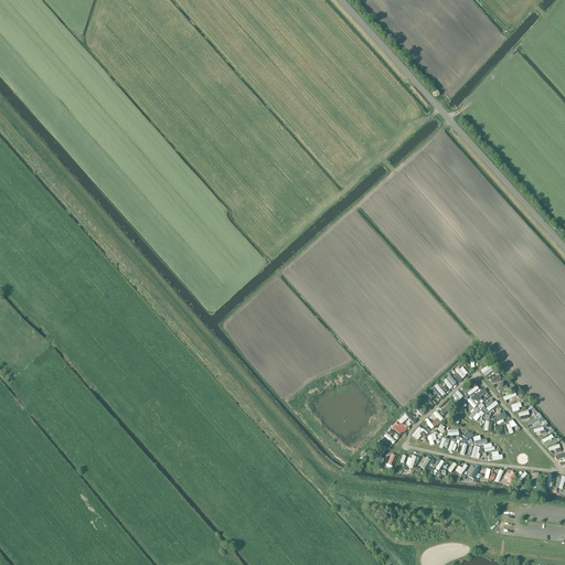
[(493,370),(488,363),(480,371),(486,377),(493,370)]
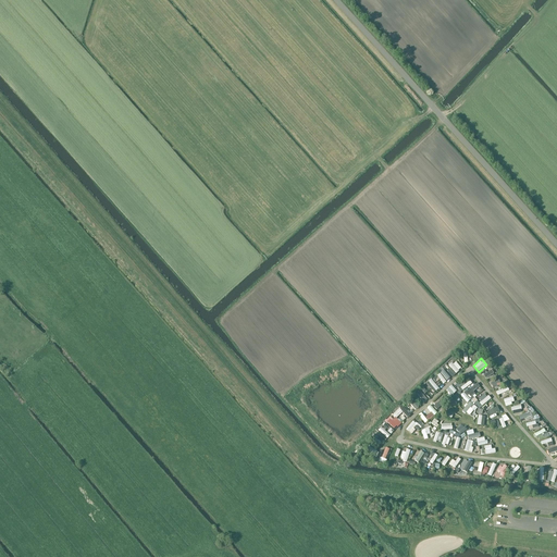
[(455,361),(453,363),(450,361),(447,364),(455,373),(460,368),(455,361)]
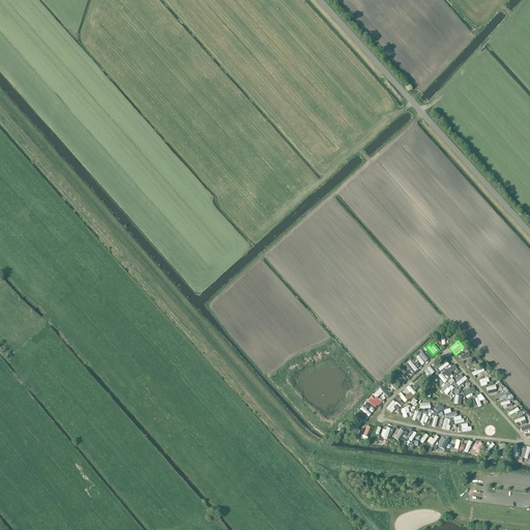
[(421,365),(424,363),(418,355),(415,357),(421,365)]
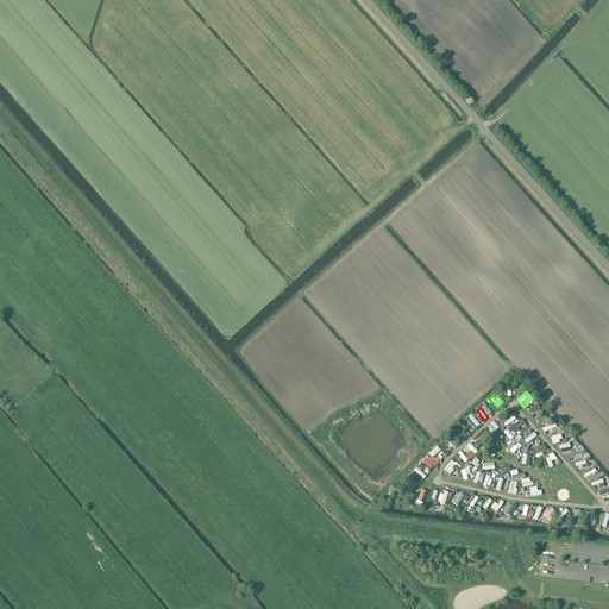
[(470,414),(465,419),(469,424),(470,422),(475,427),(479,424),(470,414)]
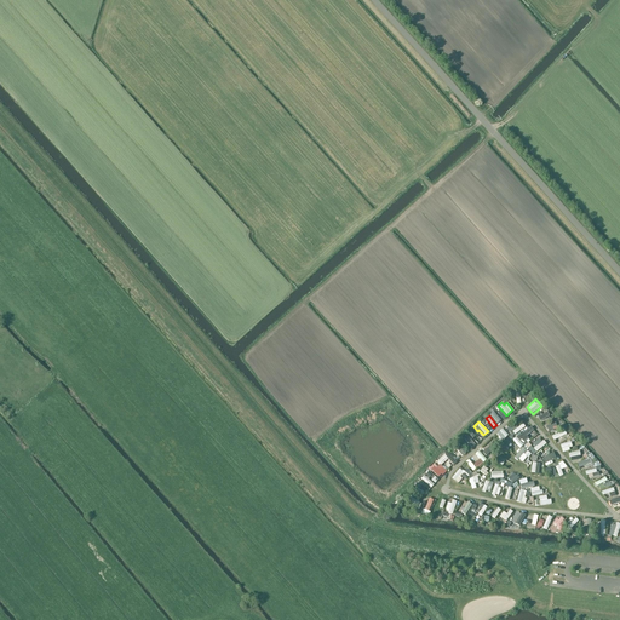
[(522,423),(512,430),(515,434),(526,428),(522,423)]
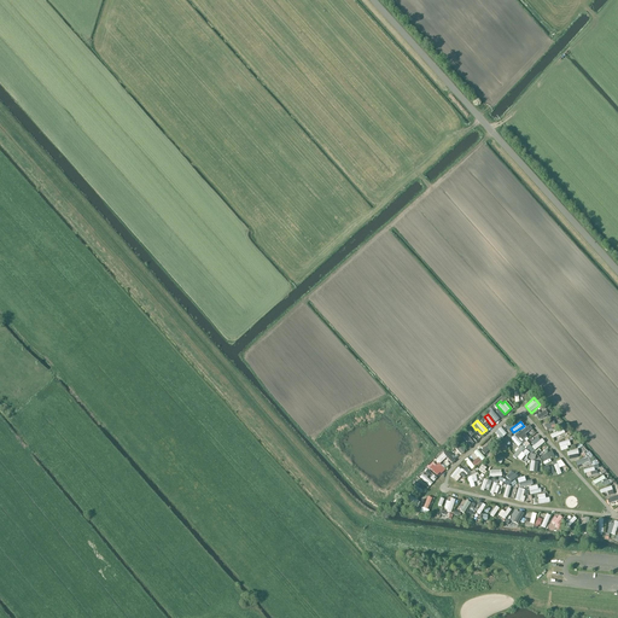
[(494,433),(497,436),(495,438),(499,442),(506,432),(499,427),(494,433)]
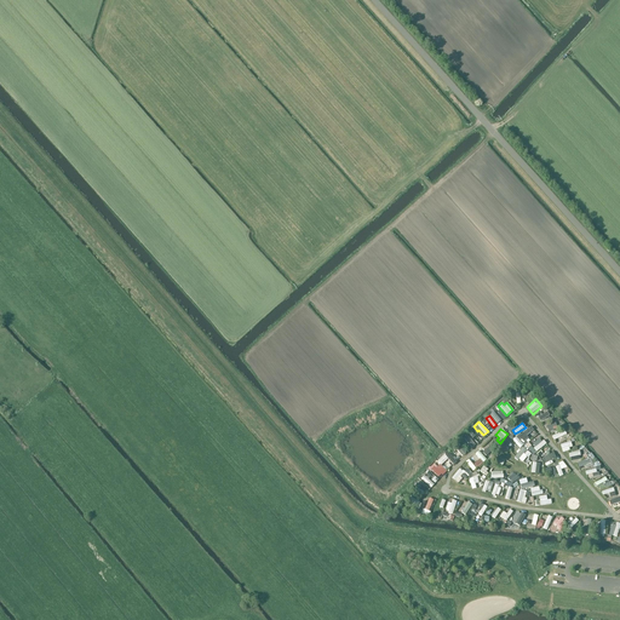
[(564,430),(552,436),(555,441),(567,435),(564,430)]
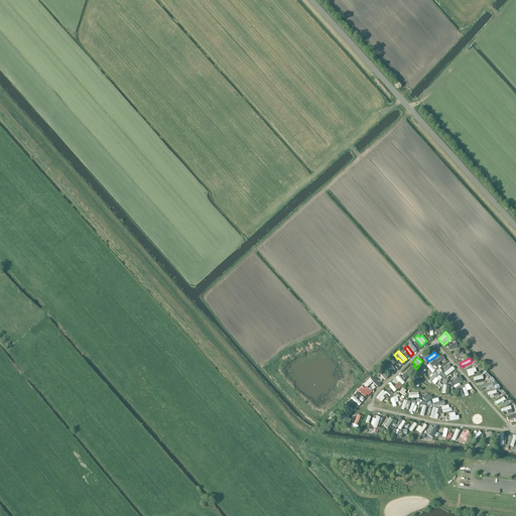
[(386,365),(392,373),(395,371),(389,362),(386,365)]
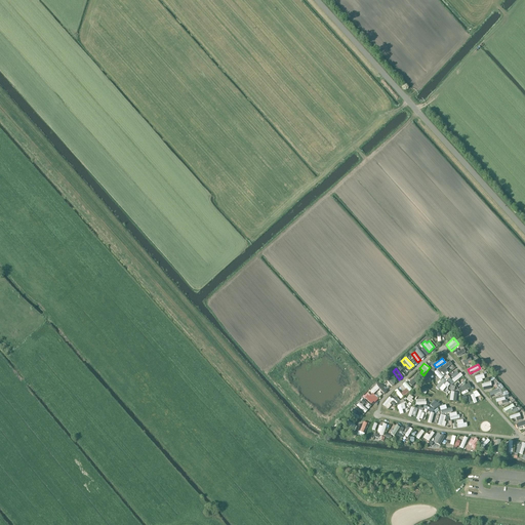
[(436,369),(434,370),(432,368),(427,373),(429,375),(433,372),(440,379),(443,376),(436,369)]
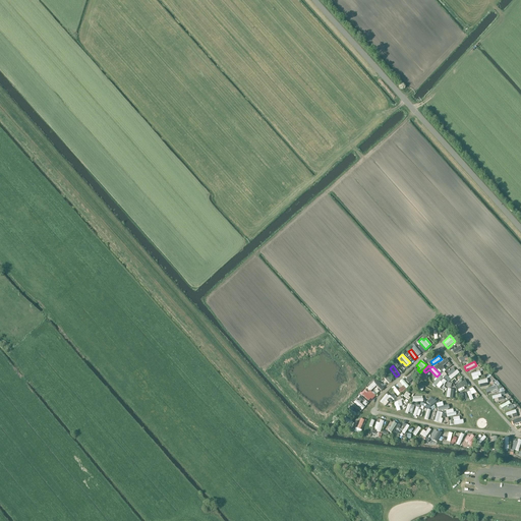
[(452,377),(459,373),(456,368),(450,371),(452,377)]
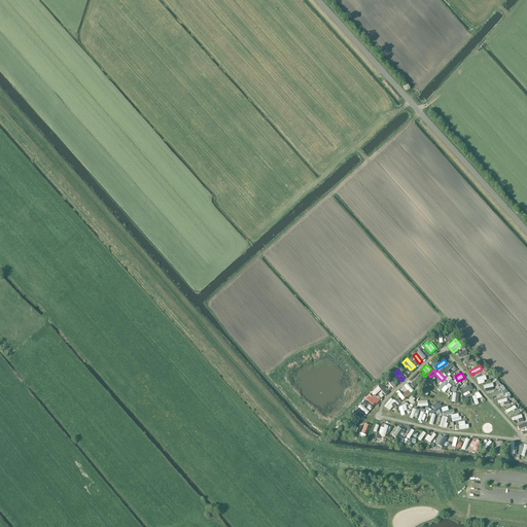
[(390,379),(387,381),(392,387),(395,385),(390,379)]
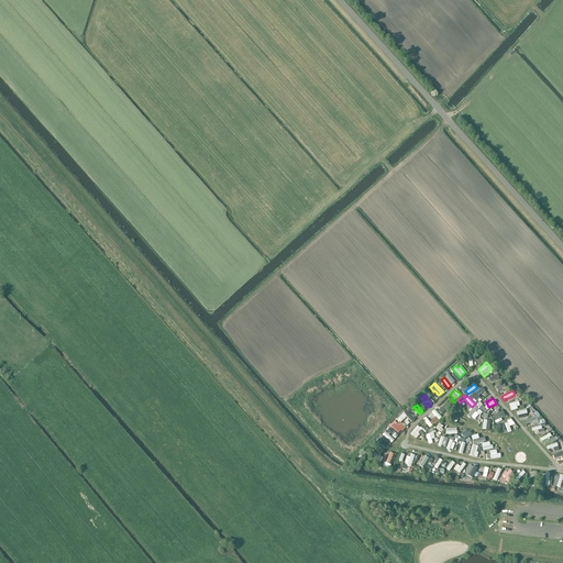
[(476,405),(467,417),(473,420),(477,414),(479,416),(482,411),(478,408),(479,407),(476,405)]
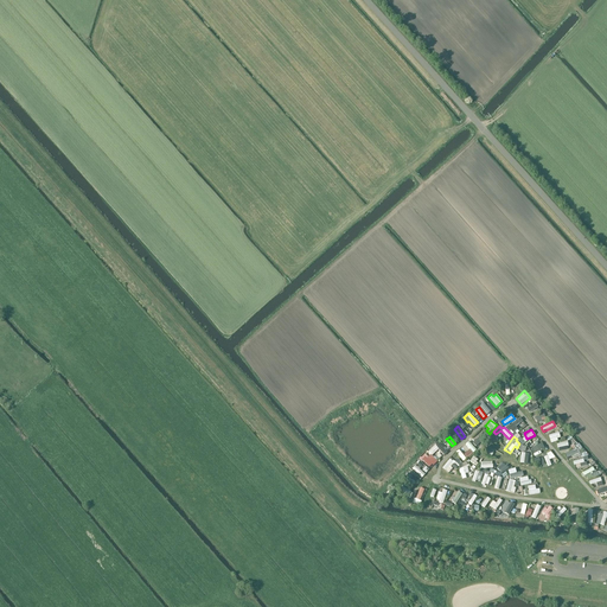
[(566,440),(556,443),(558,452),(568,448),(566,440)]
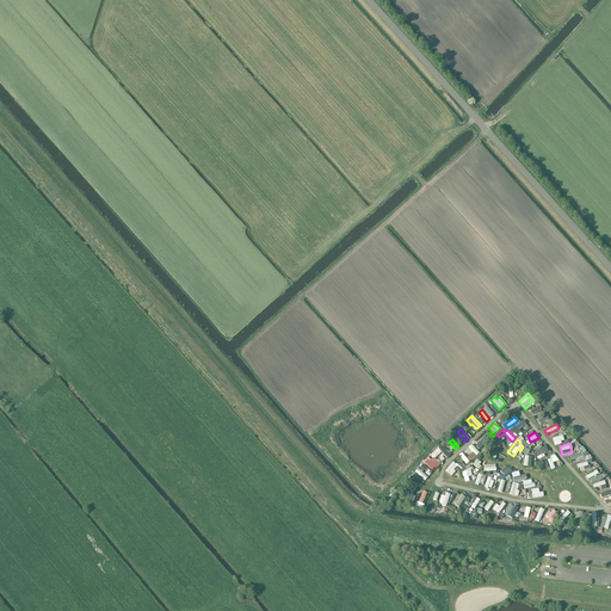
[(536,456),(547,451),(544,445),(534,450),(536,456)]
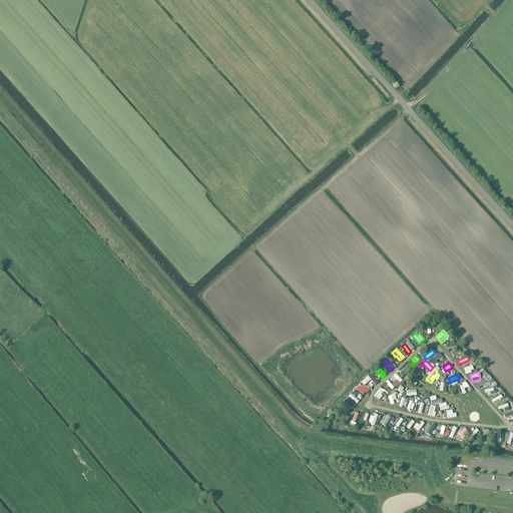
[(361,380),(364,384),(371,380),(368,376),(361,380)]
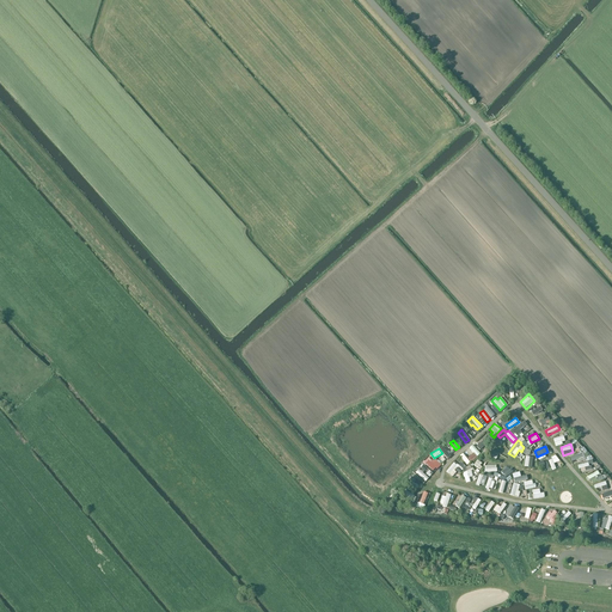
[(433,471),(435,467),(427,460),(424,463),(433,471)]
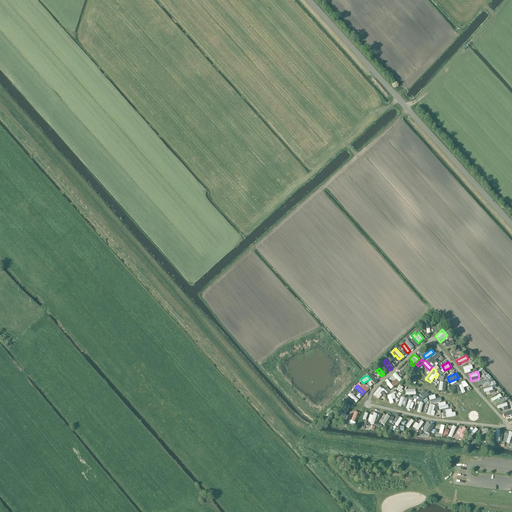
[(372,394),(376,397),(382,391),(385,394),(386,392),(379,386),(372,394)]
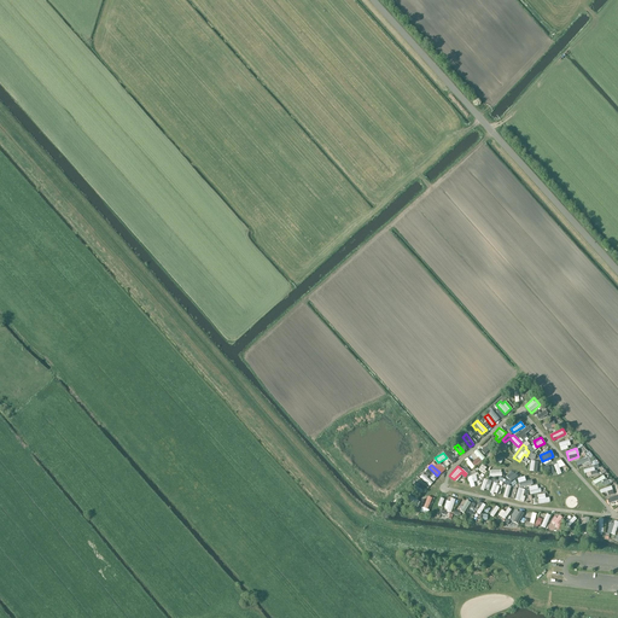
[(589,473),(594,472),(594,467),(583,468),(584,477),(590,476),(589,473)]
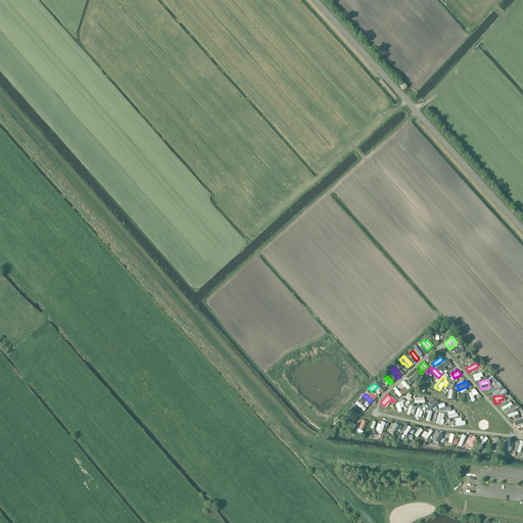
[(354,403),(364,412),(366,409),(357,400),(354,403)]
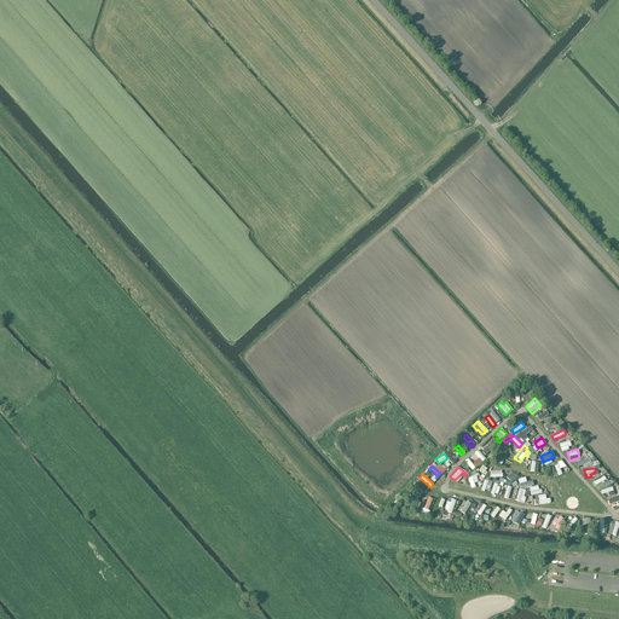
[(550,504),(549,498),(545,498),(545,493),(537,495),(539,505),(550,504)]
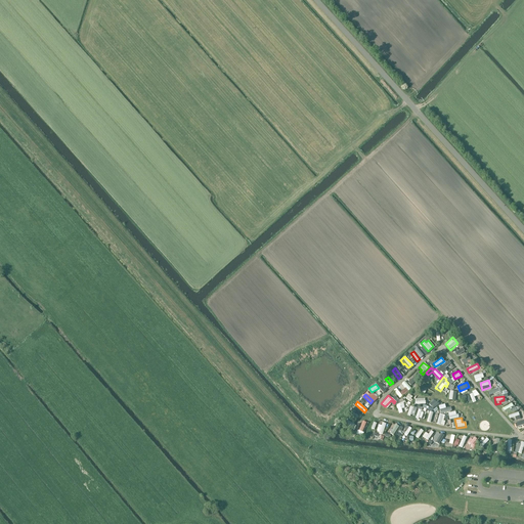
[(376,430),(383,432),(385,423),(382,422),(381,425),(378,424),(376,430)]
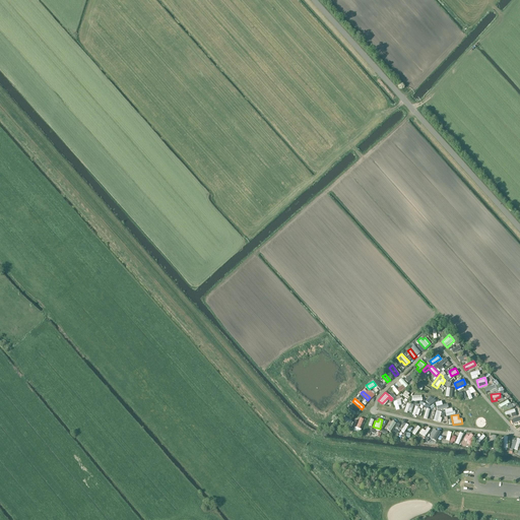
[(400,426),(398,430),(395,429),(392,434),(396,435),(398,431),(404,433),(408,425),(402,421),(400,426)]
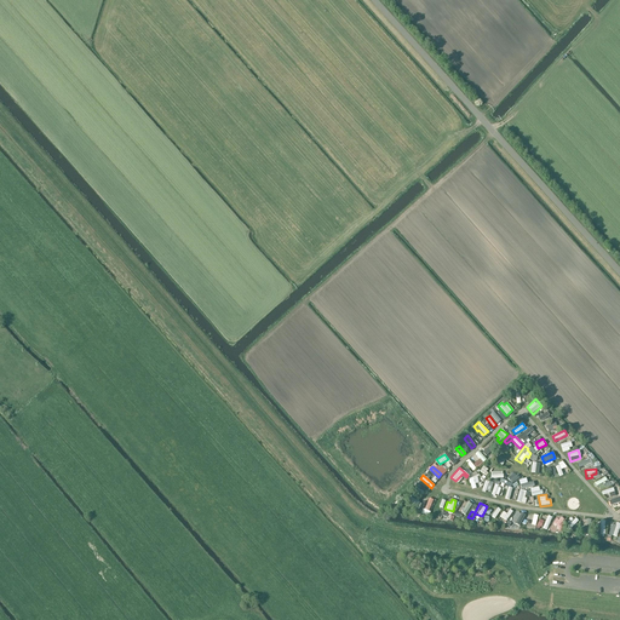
[(497,506),(491,516),(494,518),(501,510),(497,506)]
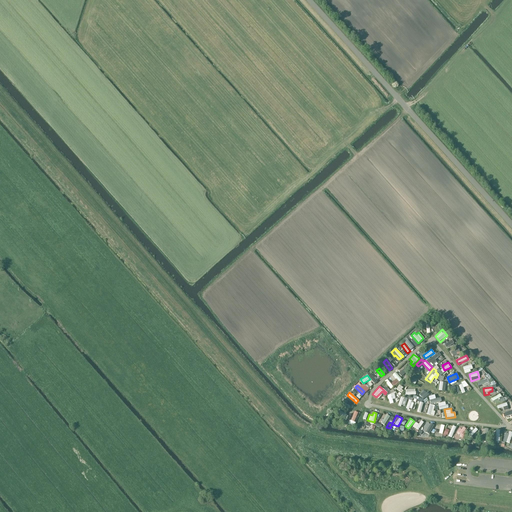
[(418,424),(415,422),(412,426),(417,430),(423,422),(420,420),(418,424)]
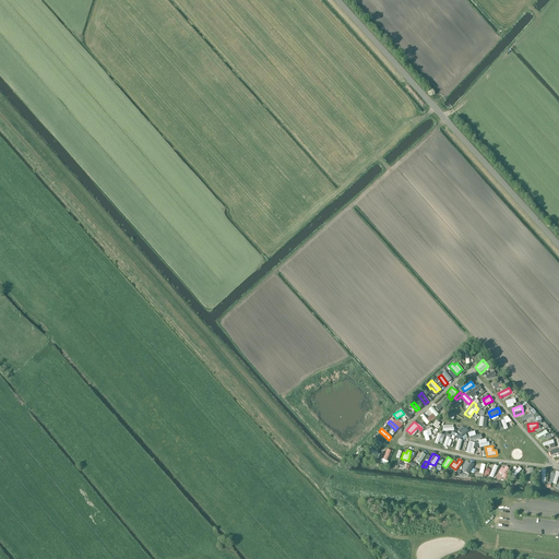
[(500,467),(498,473),(496,473),(494,478),(499,479),(500,474),(504,475),(507,466),(504,466),(503,468),(500,467)]
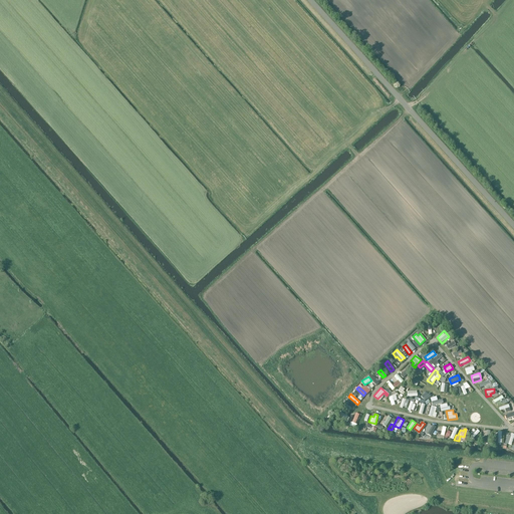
[(497,438),(492,438),(492,445),(502,445),(501,431),(497,431),(497,438)]
